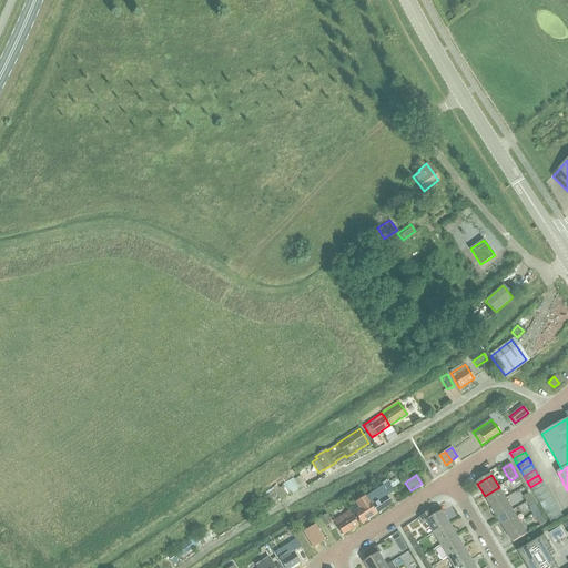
[(396,479),(388,484),(392,489),(399,485),(396,479)]
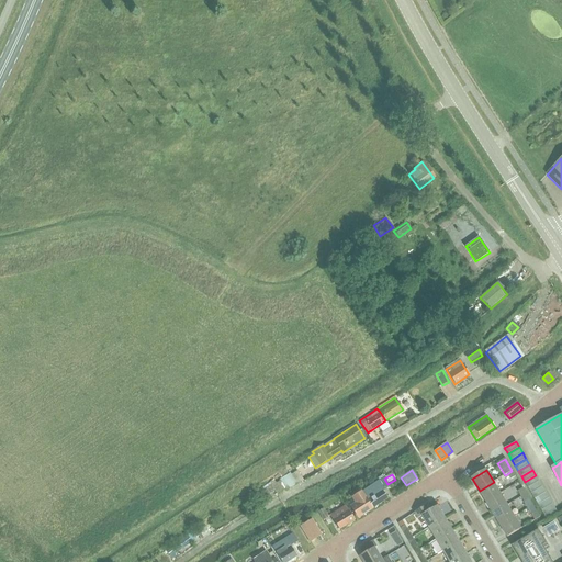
[(369,486),(371,490),(362,495),(371,508),(386,498),(381,491),(383,490),(382,487),(386,484),(381,475),(375,479),(377,482),(369,486)]
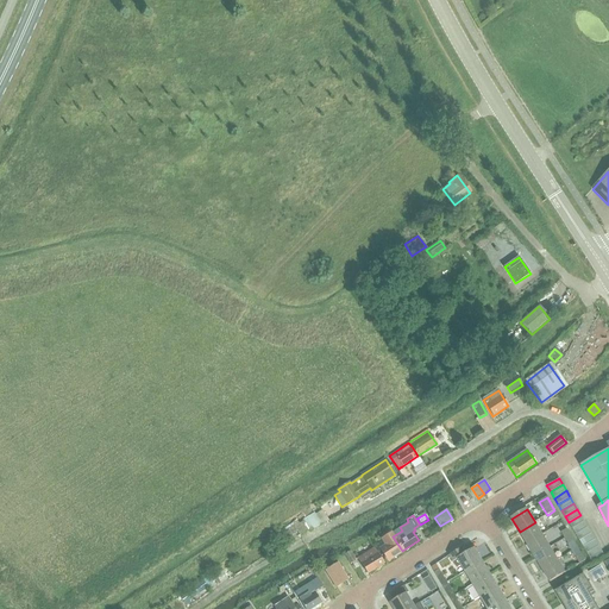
[(581,515),(569,522),(572,528),(584,521),(581,515)]
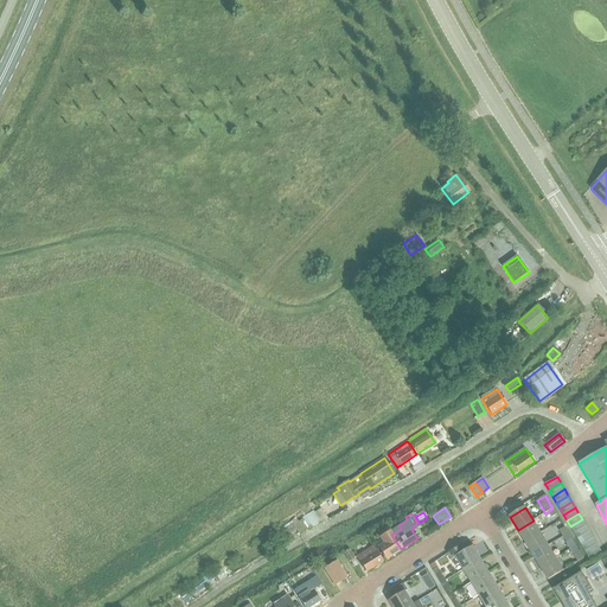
[(296,530),(299,534),(307,529),(301,519),(299,521),(295,517),(287,524),(292,534),(296,530)]
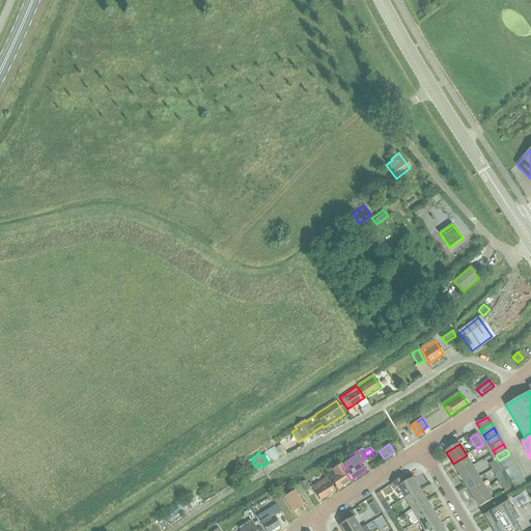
[(509,454),(499,460),(502,466),(512,459),(509,454)]
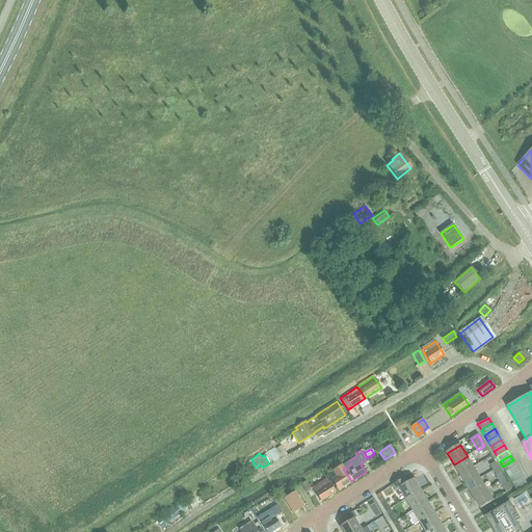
[(468,456),(454,464),(460,475),(474,467),(468,456)]
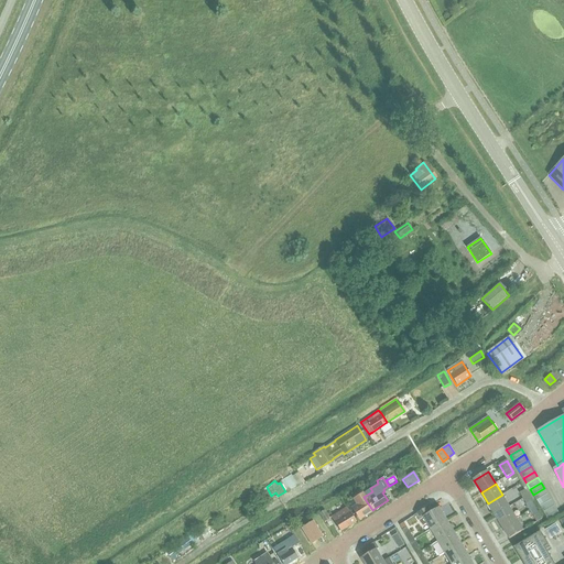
[(544,488),(533,495),(537,501),(548,494),(544,488)]
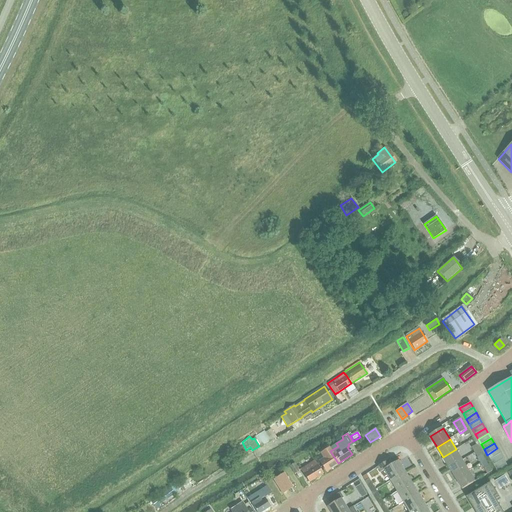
[(497,448),(487,455),(490,460),(500,454),(497,448)]
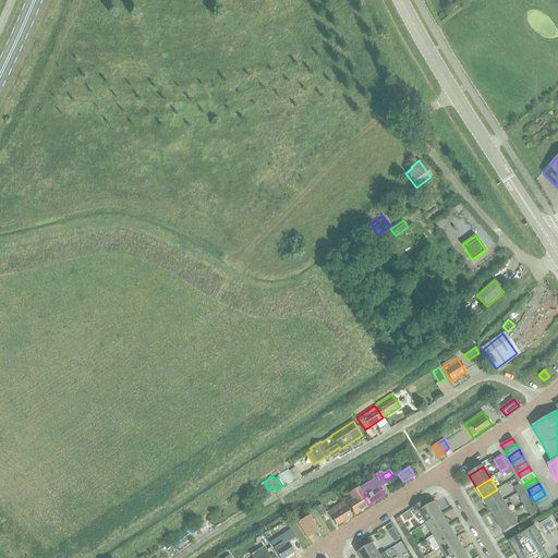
[(351,500),(348,502),(355,513),(368,505),(360,492),(359,489),(349,495),(351,500)]
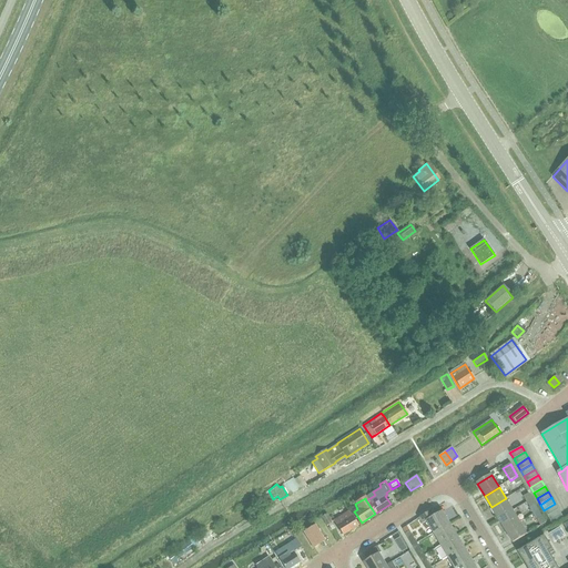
[(514,510),(506,498),(492,507),(498,519),(514,510)]
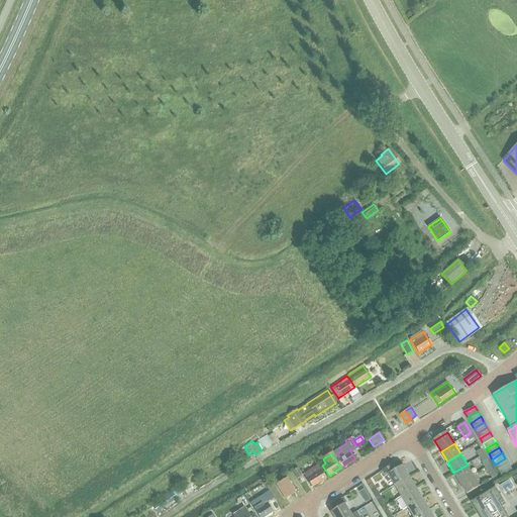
[(505,458),(495,464),(498,470),(509,463),(505,458)]
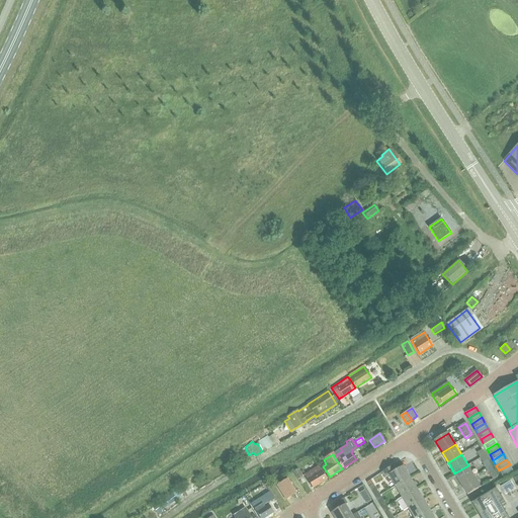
[(396,487),(411,478),(404,466),(399,469),(396,464),(382,472),(389,483),(393,482),(396,487)]
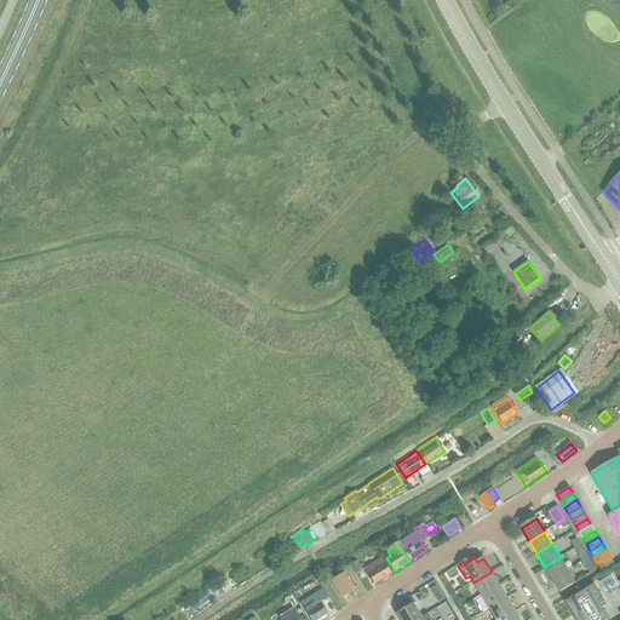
[(610,556),(597,563),(601,569),(614,562),(610,556)]
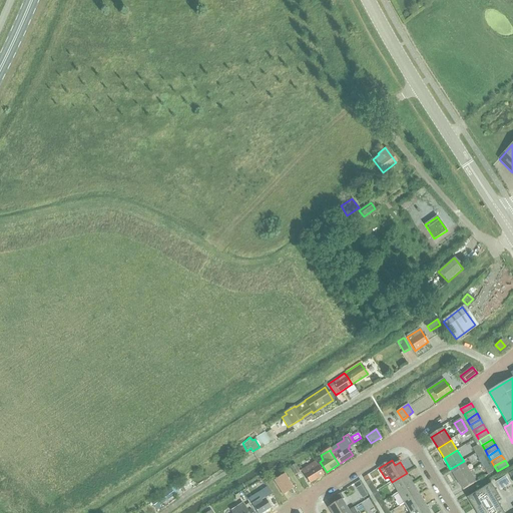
[(309,483),(322,474),(314,461),(301,470),(309,483)]
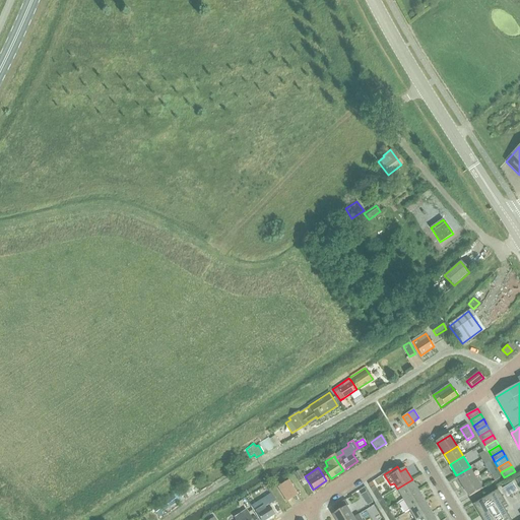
[(476,477),(470,467),(456,475),(463,486),(476,477)]
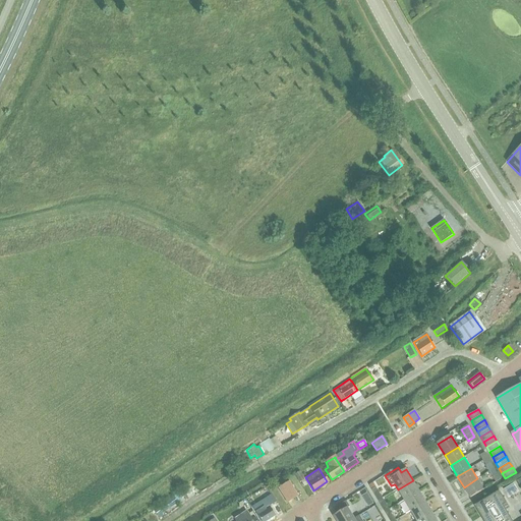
[(304,479),(300,471),(294,474),(299,482),(304,479)]
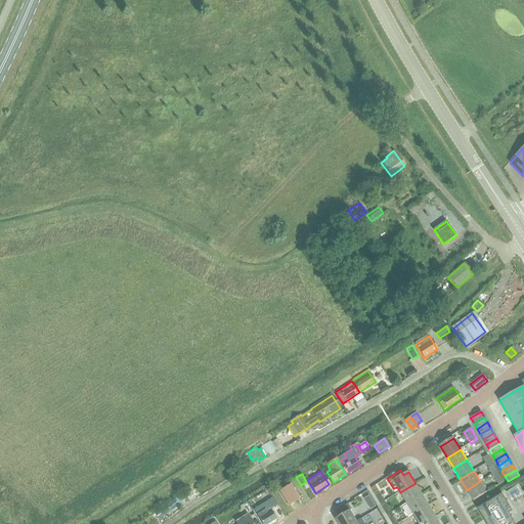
[(519,475),(508,481),(511,485),(521,479),(519,475)]
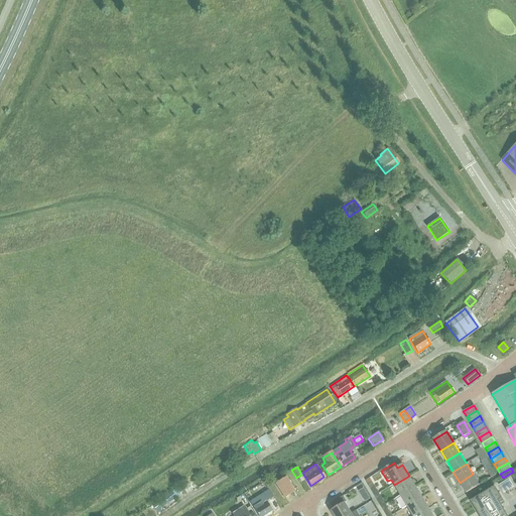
[(473,474),(460,483),(466,494),(480,486),(473,474)]
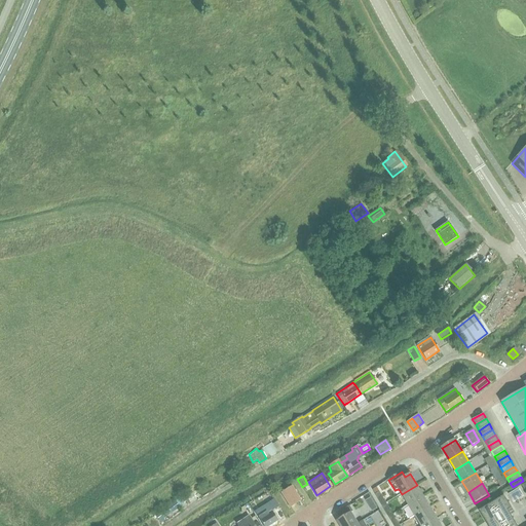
[(417,485),(402,494),(408,505),(424,496),(417,485)]
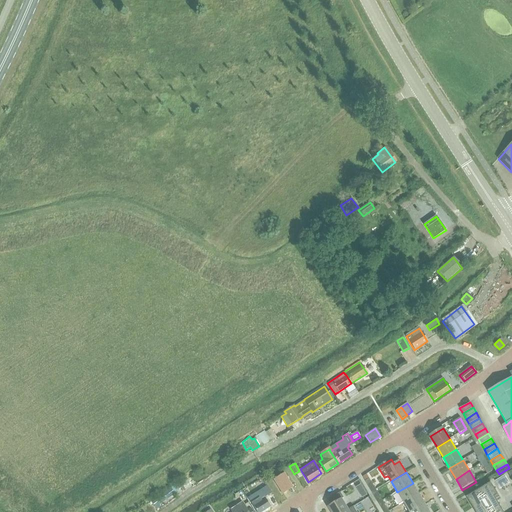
[(284,473),(273,479),(281,493),(292,486),(284,473)]
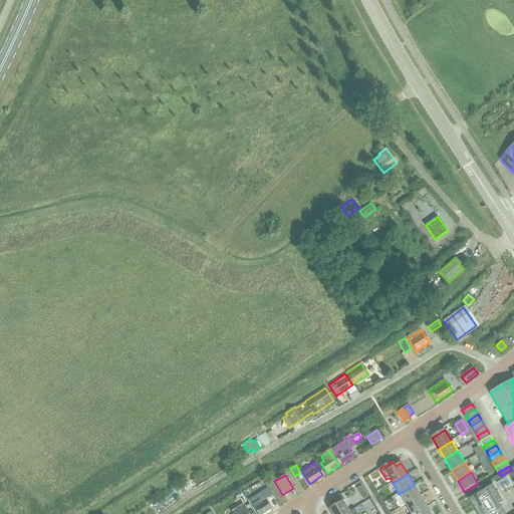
[(377,492),(372,483),(368,486),(373,494),(377,492)]
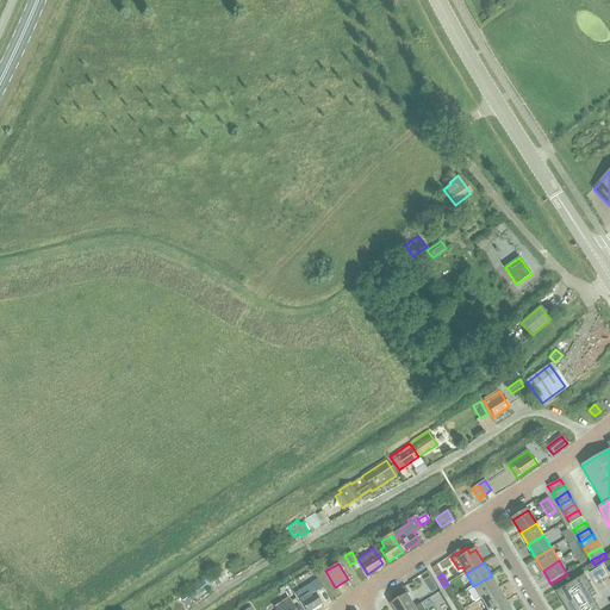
[(473,586),(467,590),(475,603),(481,599),(499,587),(492,576),(473,586)]
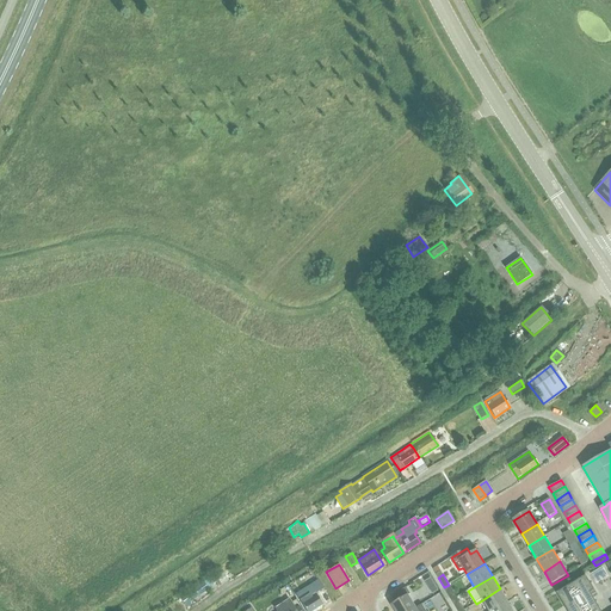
[(600,610),(591,593),(596,591),(586,576),(557,593),(567,610),(600,610)]
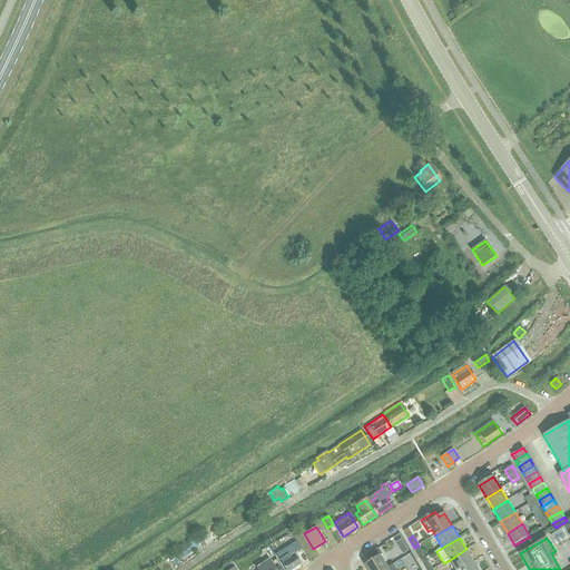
[(194,551),(189,544),(167,559),(173,568),(178,564),(177,562),(194,551)]
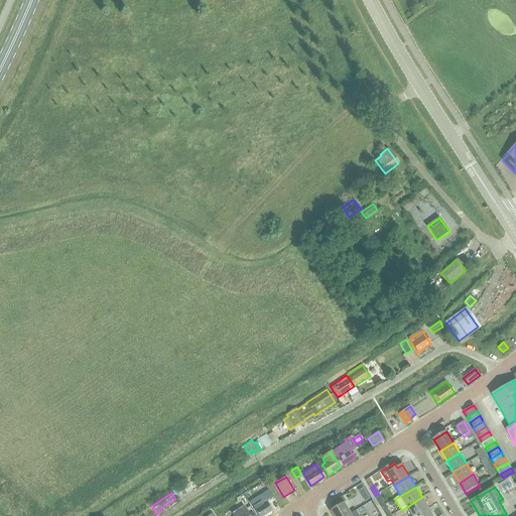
[(257,504),(253,507),(258,515),(262,515),(271,510),(264,500),(262,496),(255,501),(257,504)]
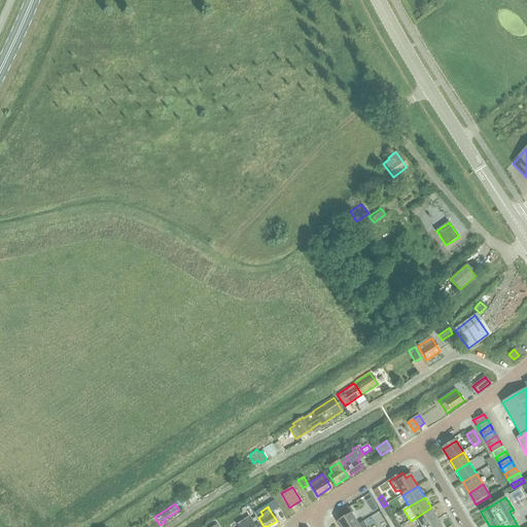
[(341,526),(354,526),(359,525),(352,514),(354,513),(350,506),(338,515),(341,520),(338,522),(341,526)]
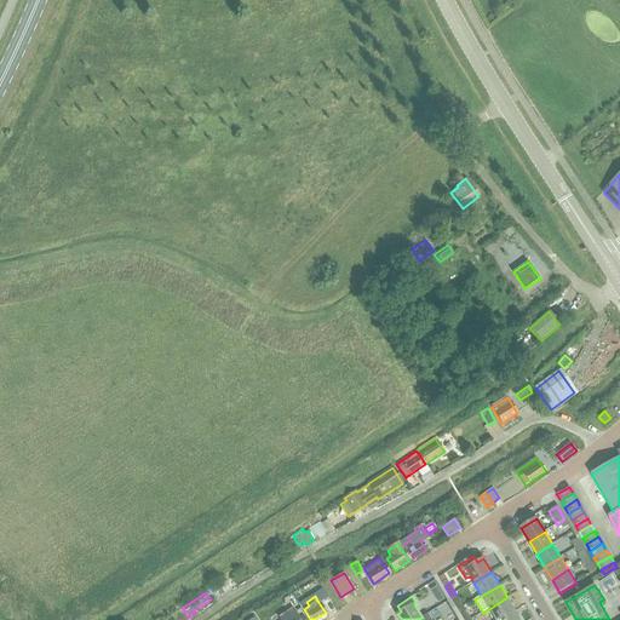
[(464,607),(458,596),(452,600),(458,609),(464,607)]
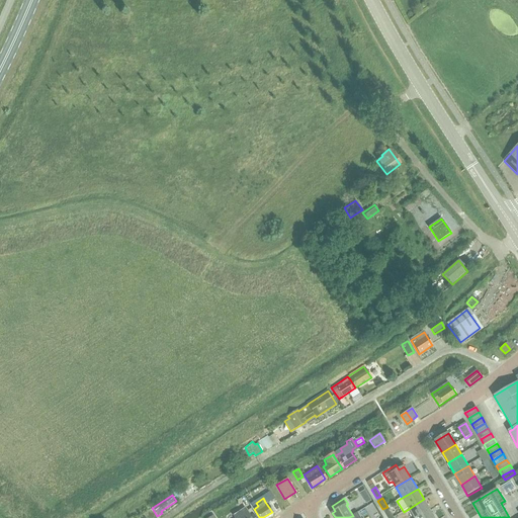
[(417,517),(431,510),(424,499),(409,509),(414,517),(417,517)]
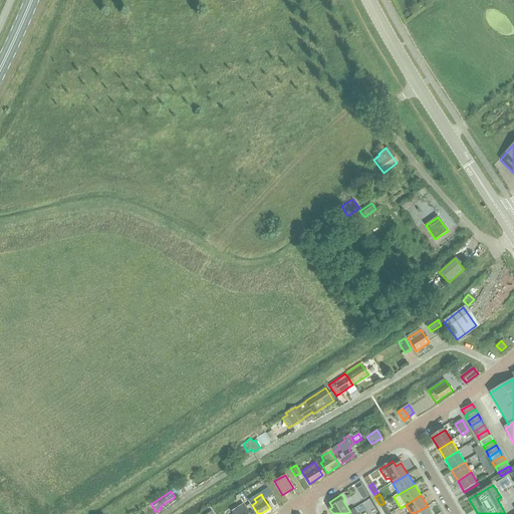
[(248,513),(242,505),(231,512),(232,513),(248,513)]
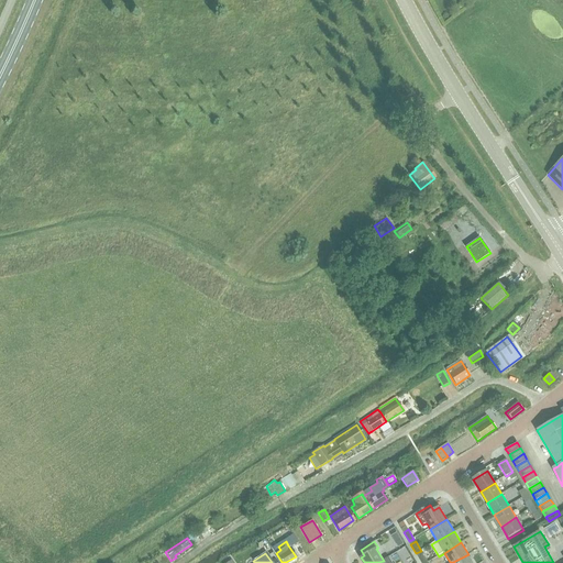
[(427,562),(428,562),(422,553),(418,555),(421,562),(427,562)]
